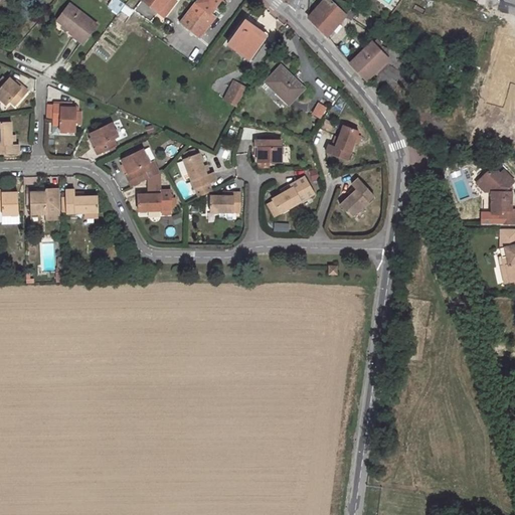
[(118,14),(126,4),(119,0),(111,0),(107,6),(118,14)]
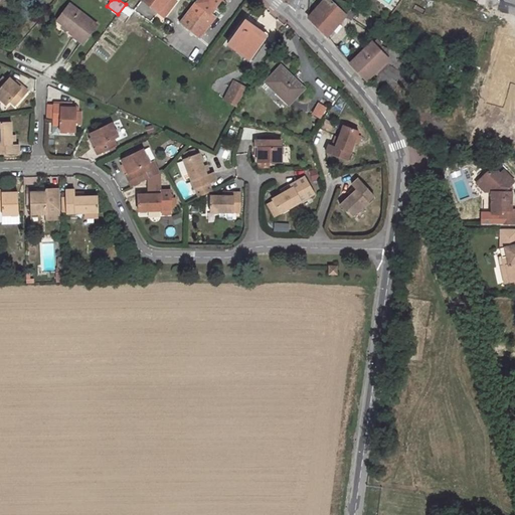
[(141,0),(134,10),(150,21),(158,11),(142,0),(141,0)]
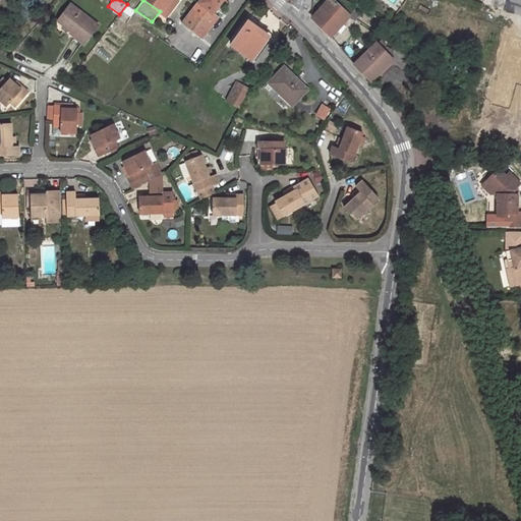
[(143,0),(160,11),(168,0),(143,0)]
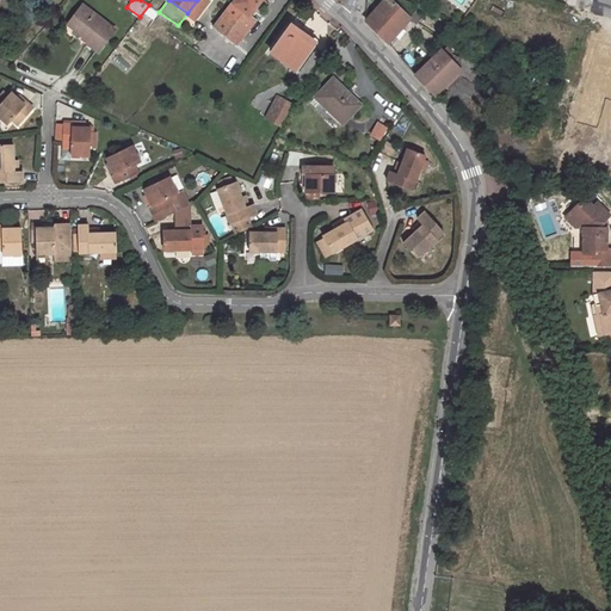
[(197,0),(187,13),(193,19),(207,0),(197,0)]
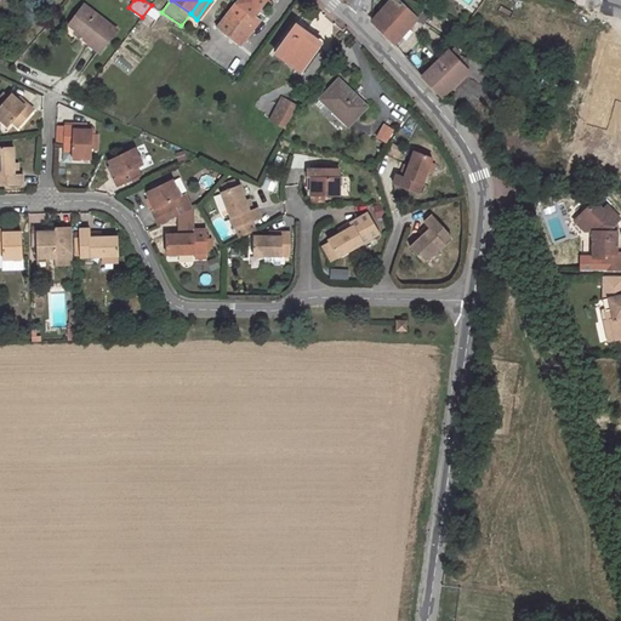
[(265,0),(237,0),(235,3),(252,16),(265,0)]
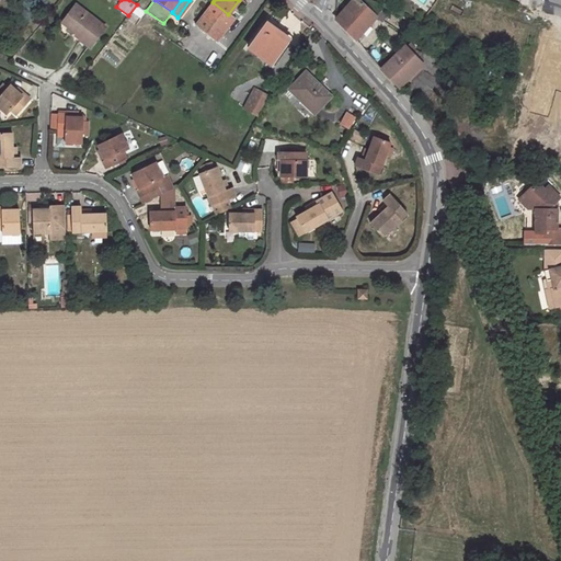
[(352,0),(345,9),(336,19),(338,21),(356,39),(376,16),(358,0),(352,0)]
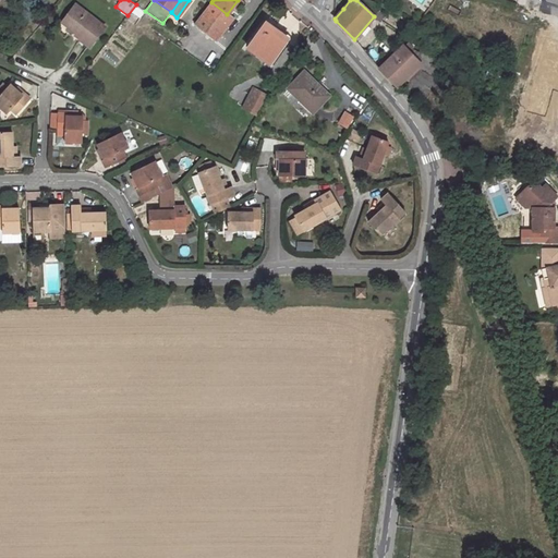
[(227,14),(211,2),(194,24),(215,40),(232,19),(227,14)]
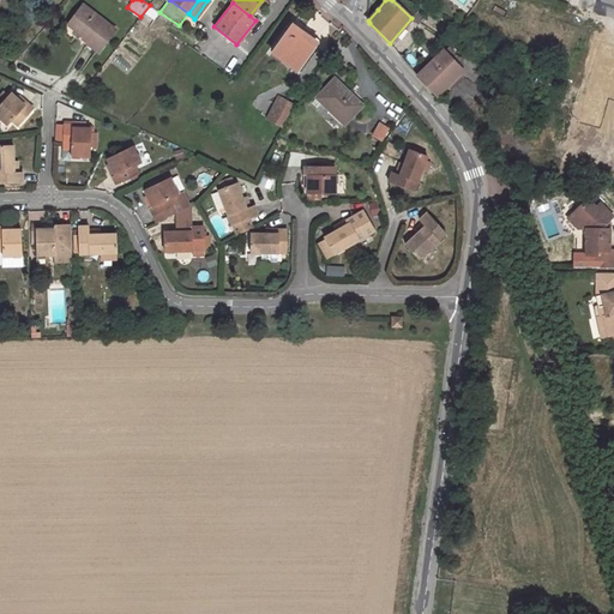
[(85,41),(98,50),(115,29),(83,5),(68,24),(88,38),(85,41)]
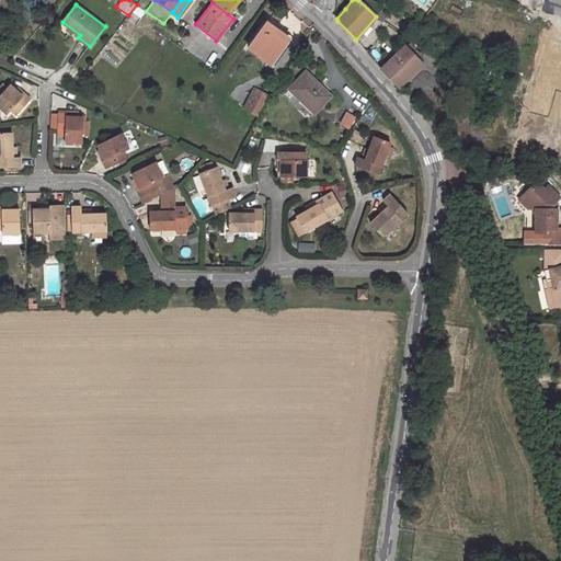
[(381,11),(376,16),(382,21),(387,15),(381,11)]
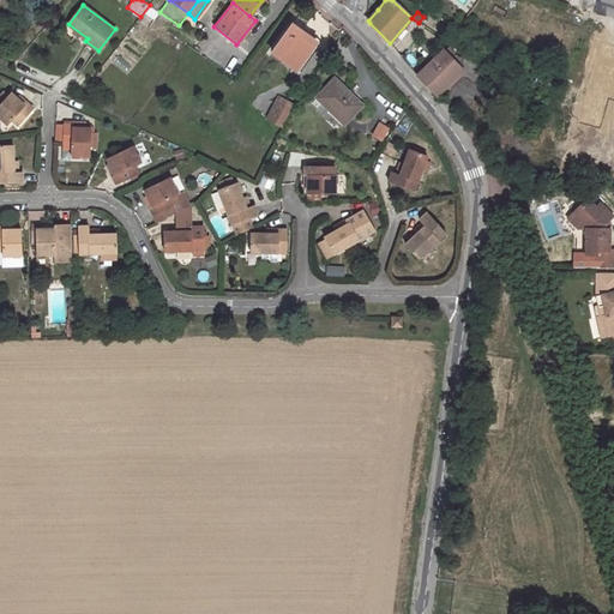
[(296,70),(314,46),(299,35),(301,31),(295,28),(292,25),(271,52),(296,70)]
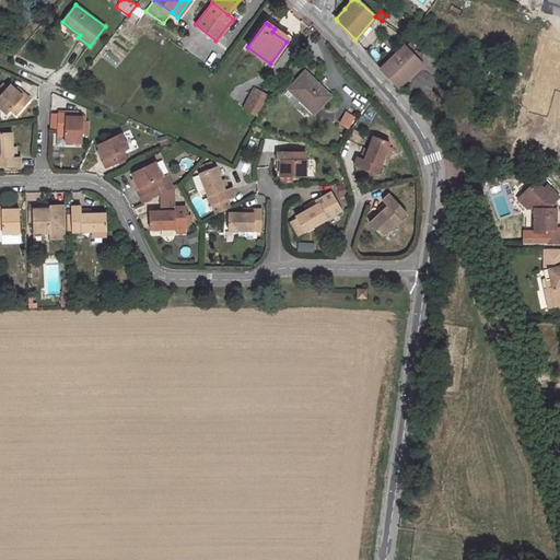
[(272,32),(287,42),(290,35),(277,26),(275,28),(272,32)]
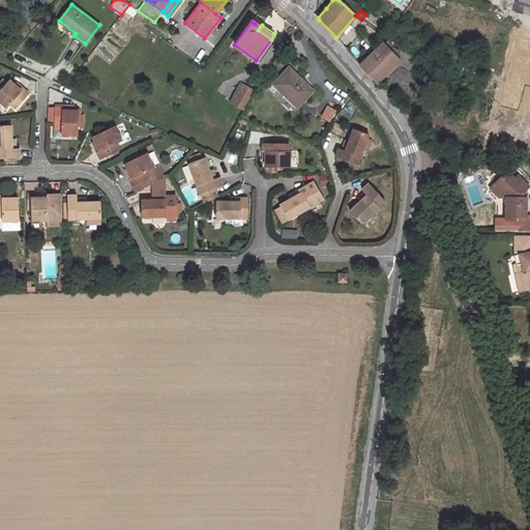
[(383,43),(360,65),(375,80),(377,82),(396,61),(399,59),(389,50),(385,46),(383,43)]
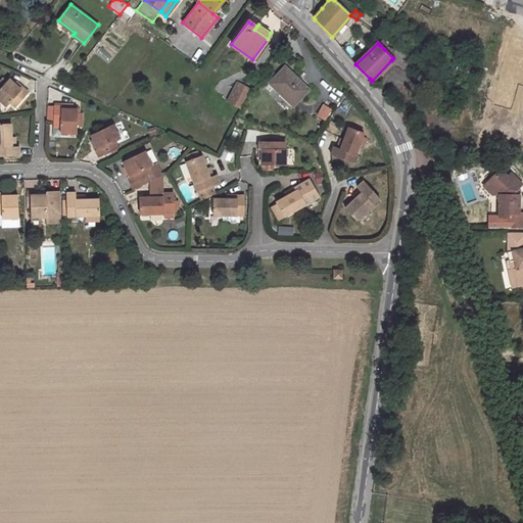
[(392,48),(407,54),(409,49),(394,43),(392,48)]
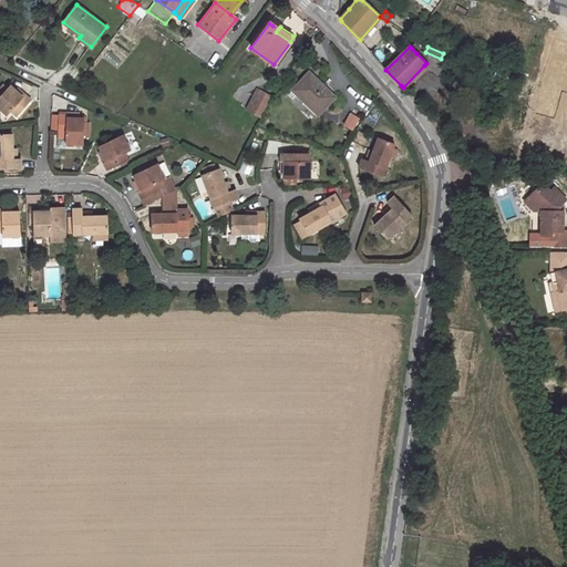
[(426,63),(424,65),(441,75),(447,62),(441,59),(425,52),(420,50),(416,53),(426,63)]
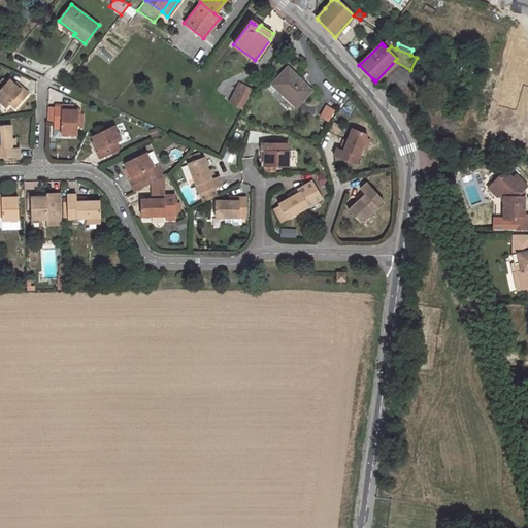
[(472,75),(475,70),(462,65),(460,69),(472,75)]
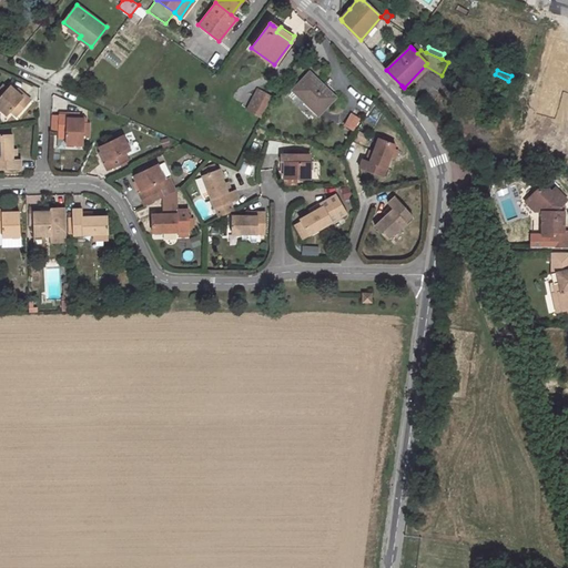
[(325,87),(310,72),(292,91),(315,112),(323,103),(325,107),(335,97),(327,90),(326,92),(323,89),(325,87)]
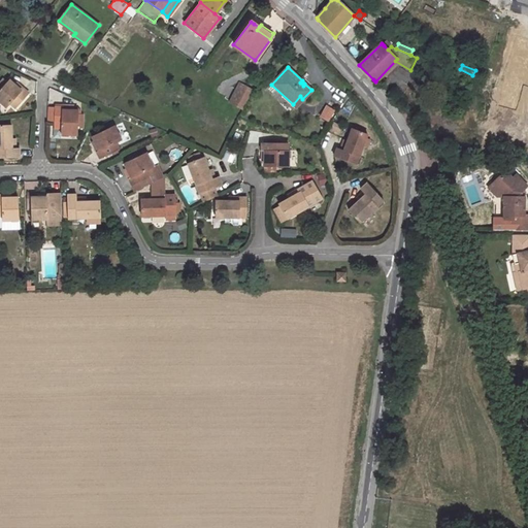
[(9,79),(0,89),(0,101),(6,107),(9,103),(14,108),(28,93),(22,88),(21,90),(9,79)]
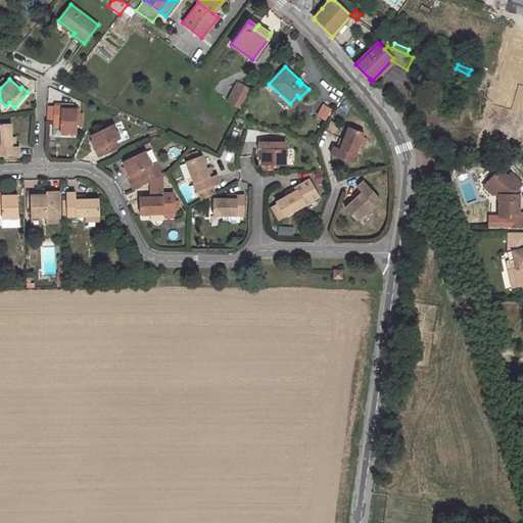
[(250,91),(239,83),(227,100),(240,107),(250,91)]
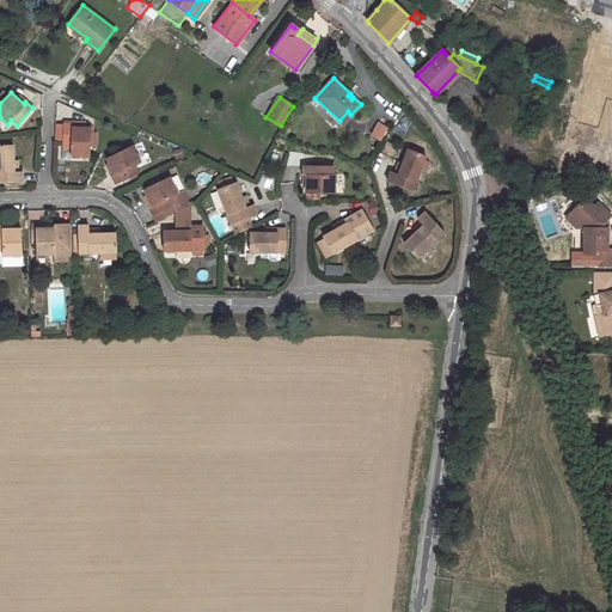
[(343,123),(350,115),(348,111),(340,121),(343,123)]
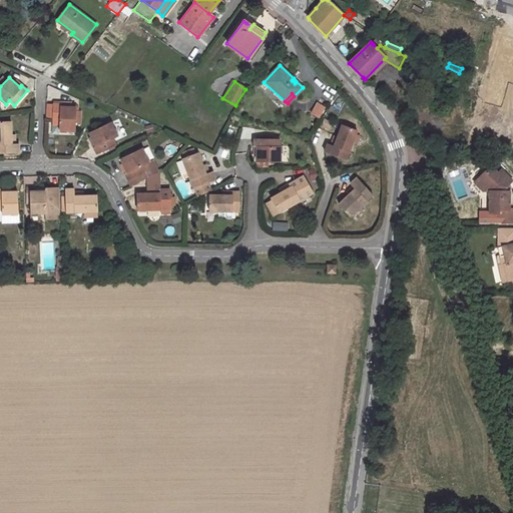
[(52,103),(52,117),(52,124),(59,125),(59,130),(75,130),(75,124),(75,111),(76,107),(70,107),(60,106),(60,104),(52,103)]
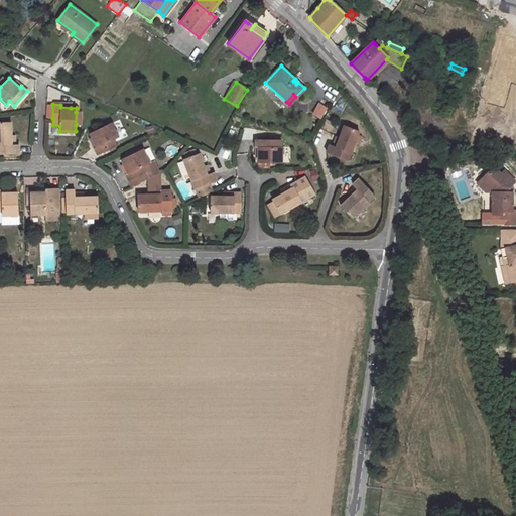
[(317,104),(311,114),(318,119),(325,109),(317,104)]
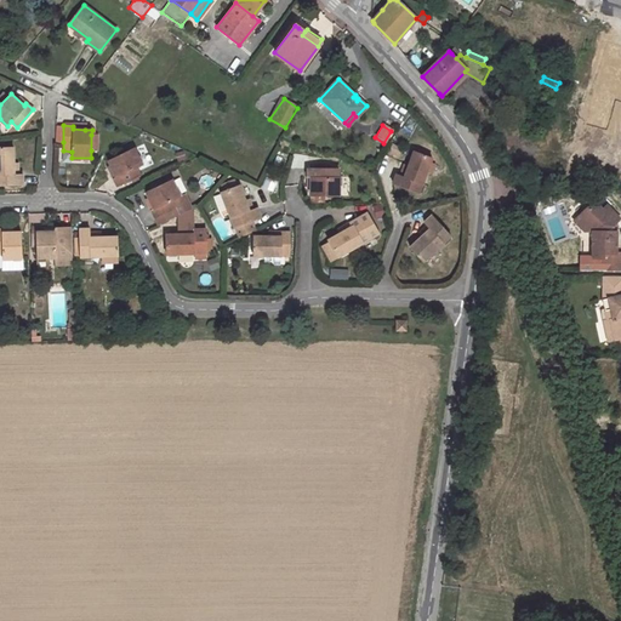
[(22,174),(18,174),(13,175),(13,164),(12,147),(0,147),(0,184),(22,184),(22,174)]
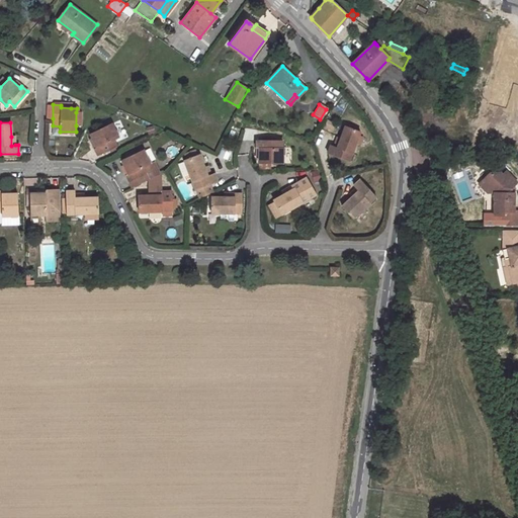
[(94,149),(98,156),(116,147),(113,140),(118,138),(111,123),(90,134),(96,148),(94,149)]
